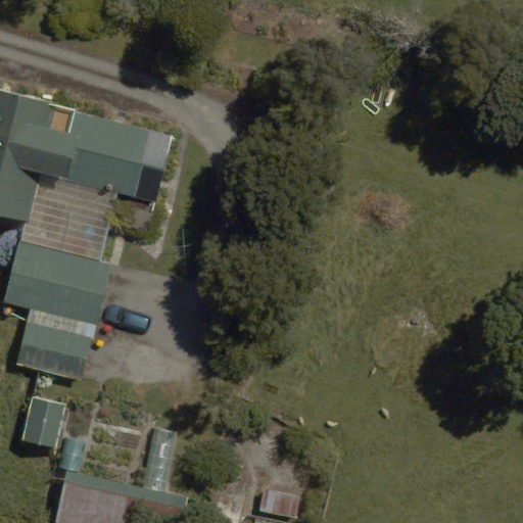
[(161,205),(179,135),(0,89),(0,211),(31,220),(42,175),(161,205)]
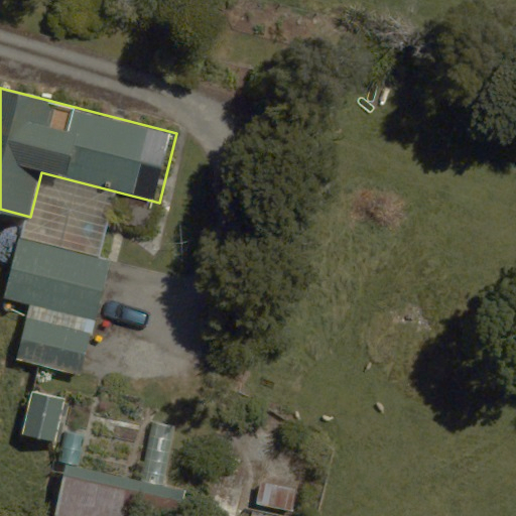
[(20,238),(4,297),(29,303),(95,321),(111,261),(20,238)]
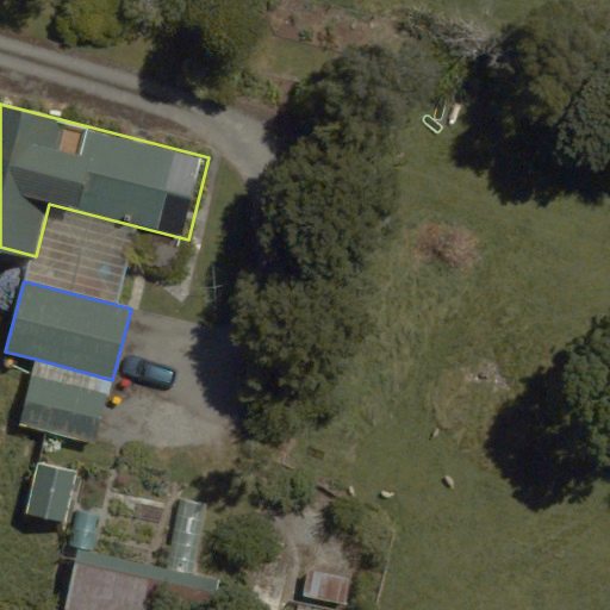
[(93,447),(112,380),(35,359),(16,425),(93,447)]
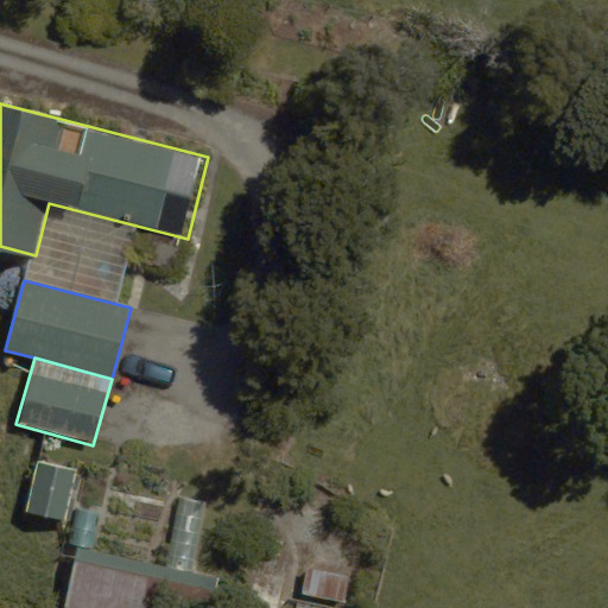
[(63,519),(74,472),(38,462),(26,511),(63,519)]
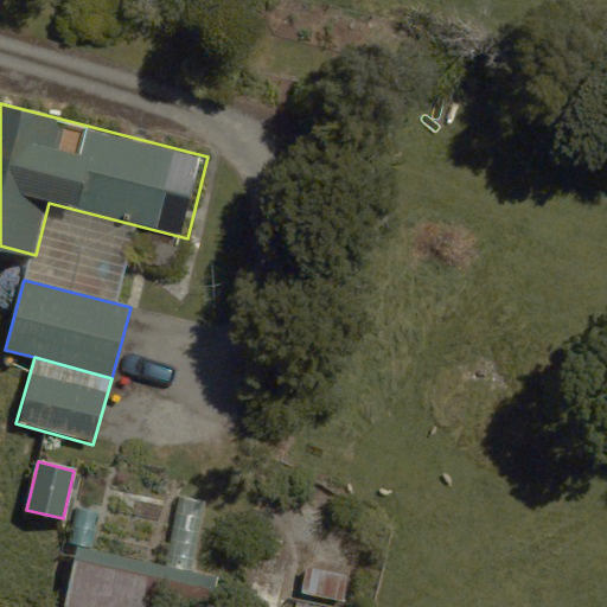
[(211,606),(218,576),(78,547),(64,606),(211,606)]
